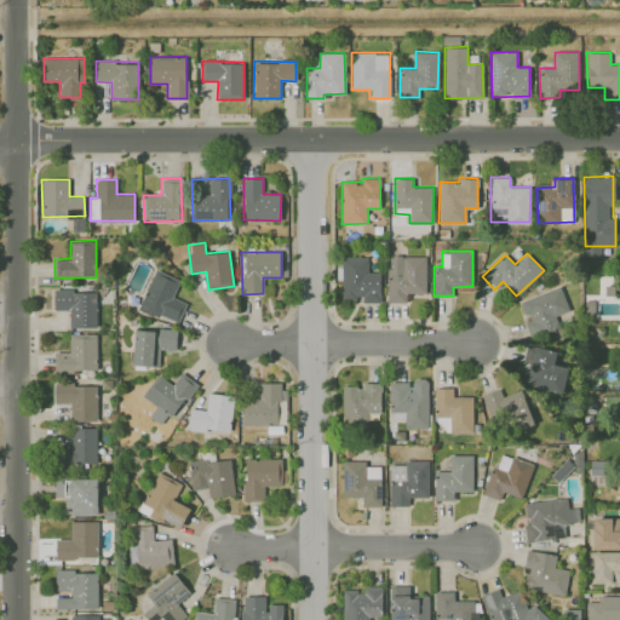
[(425,254),(386,256),(388,302),(407,302),(406,293),(426,293),(425,254)]
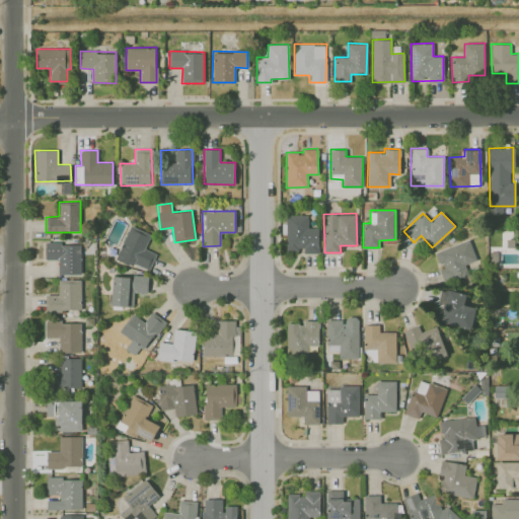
[(317,252),(318,227),(308,227),(308,215),(286,214),(286,250),(303,250),(303,252),(317,252)]
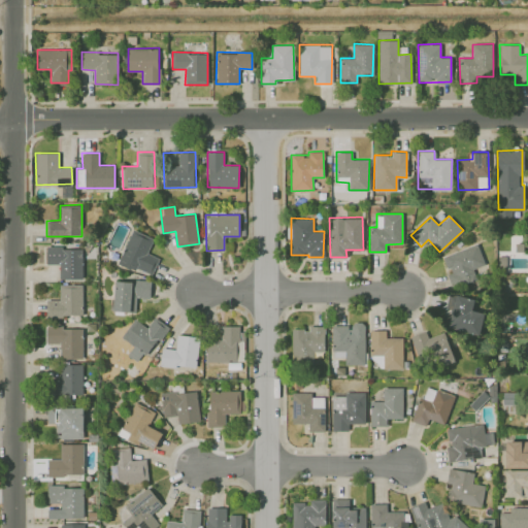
[(154,238),(132,229),(118,262),(151,276),(159,258),(147,253),(154,238)]
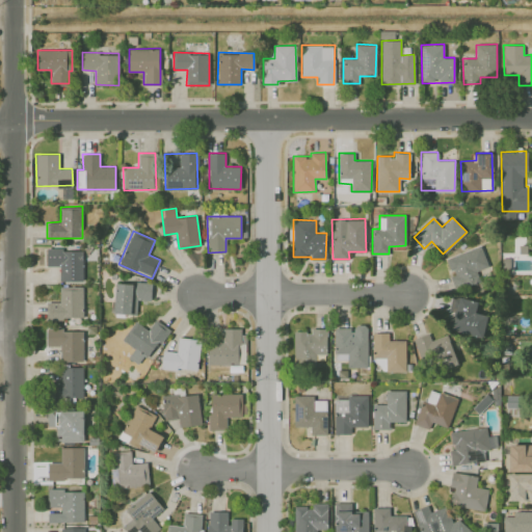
[(488,267),(480,245),(446,258),(453,274),(450,275),(455,290),(480,281),(476,271),(488,267)]
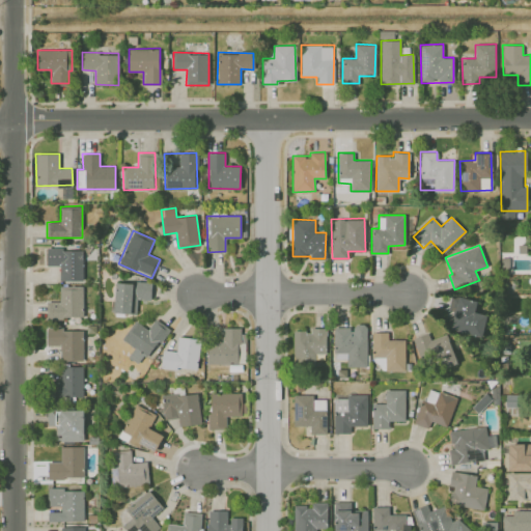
[(60,280),(83,280),(82,248),(47,249),(47,266),(59,266),(60,280)]
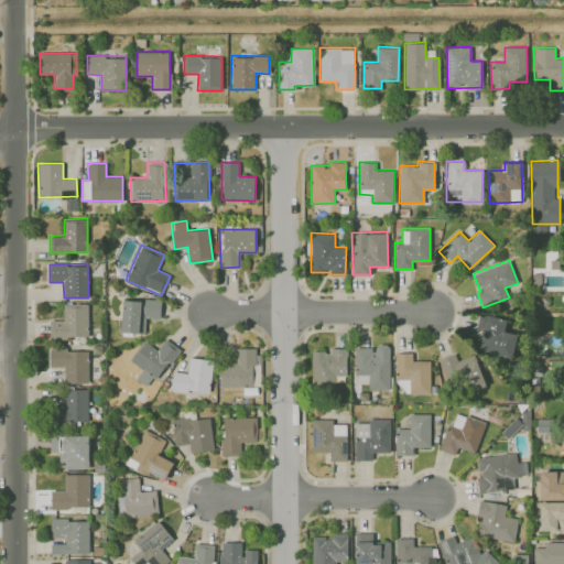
[(161,318),(161,300),(122,299),(121,333),(145,333),(145,317),(161,318)]
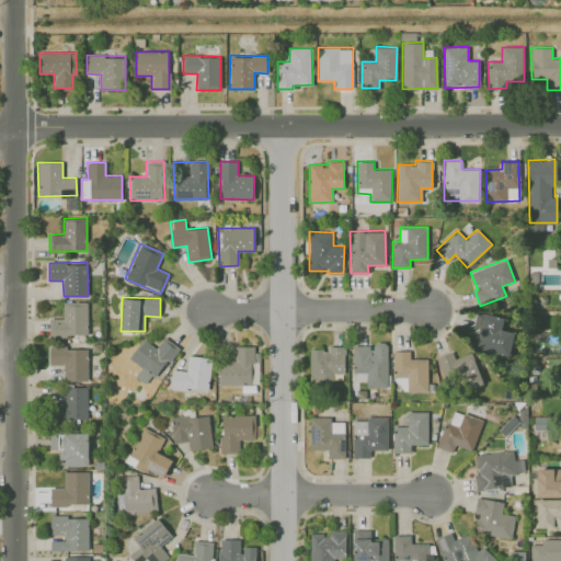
[(49,335),(88,334),(88,301),(64,302),(64,318),(48,318),(49,335)]
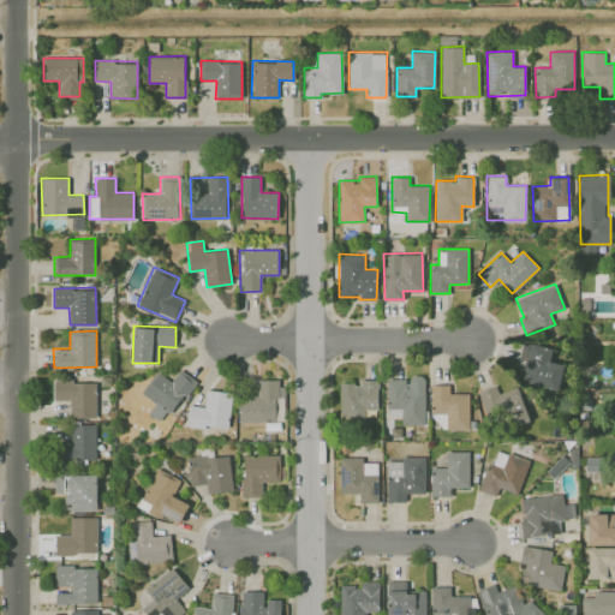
[(560,388),(562,363),(550,362),(553,346),(524,342),(518,382),(560,388)]
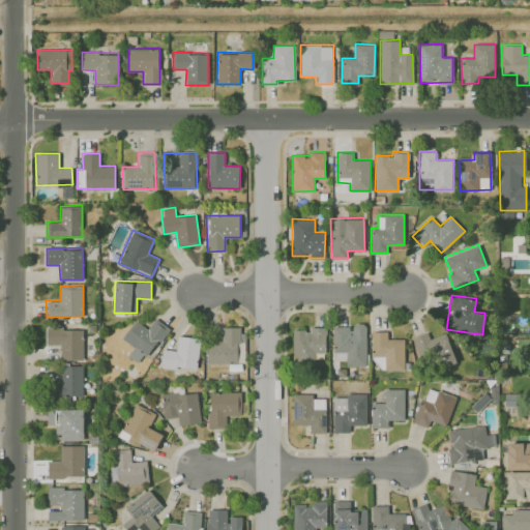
[(121,339),(134,347),(127,355),(138,362),(143,354),(147,357),(168,327),(155,318),(148,328),(135,320),(121,339)]
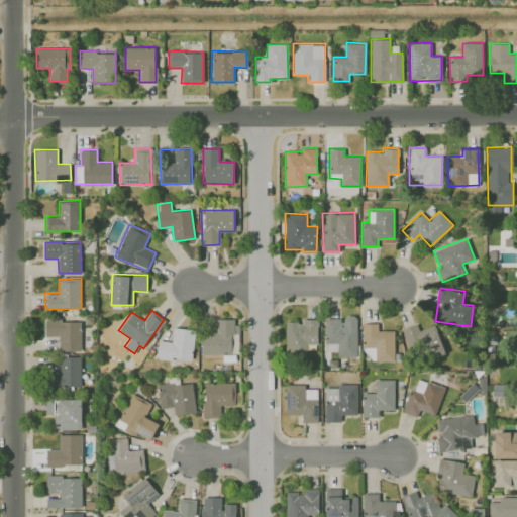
[(357,356),(356,315),(344,315),(344,318),(324,319),(325,343),(337,343),(337,356),(357,356)]
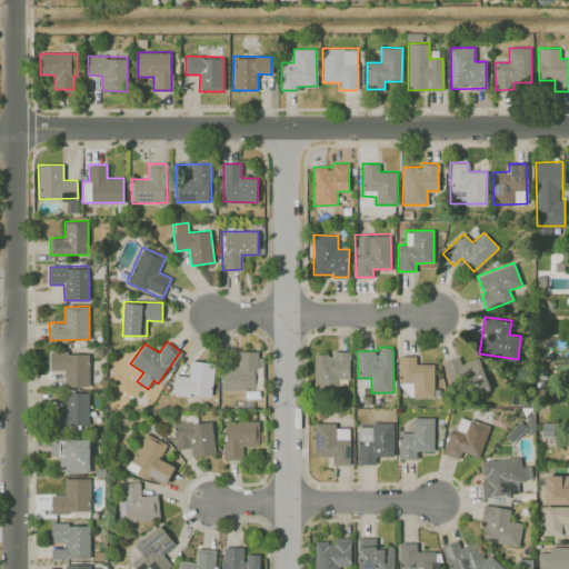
[(221,365),(222,390),(257,389),(256,351),(237,351),(237,365),(221,365)]
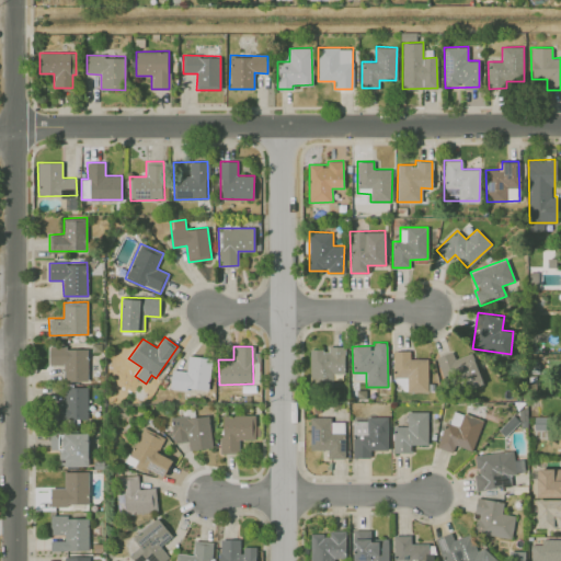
[(309,350),(310,384),(333,382),(332,374),(344,374),(344,346),(328,346),(328,348),(309,350)]
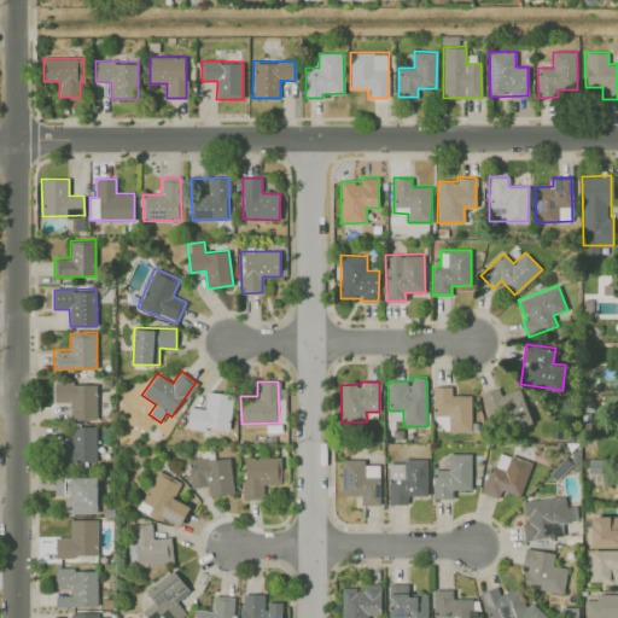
[(97,384),(56,383),(54,402),(70,402),(70,419),(97,419),(97,384)]
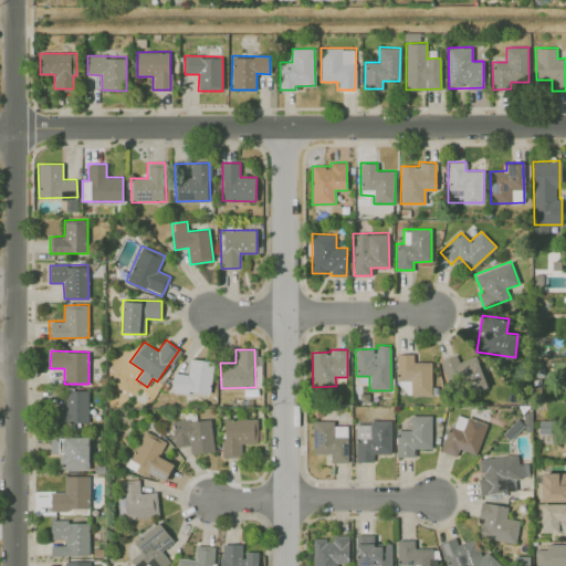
[(431,395),(431,362),(413,362),(413,354),(397,354),(396,381),(410,381),(410,395),(431,395)]
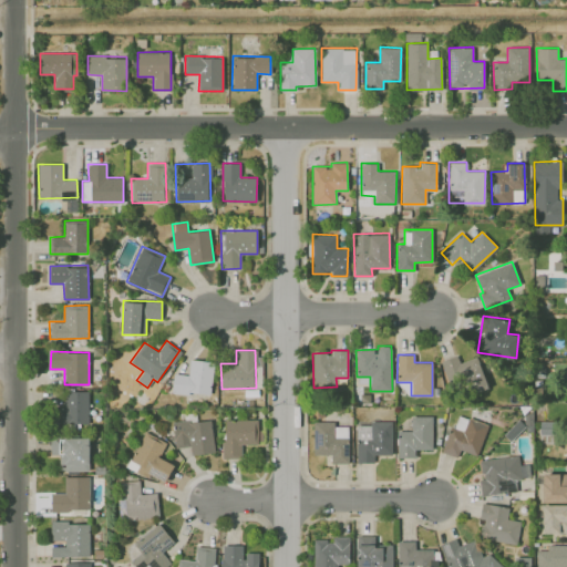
[(476,356),(460,362),(456,354),(440,361),(451,388),(460,384),(464,395),(488,387),(476,356)]
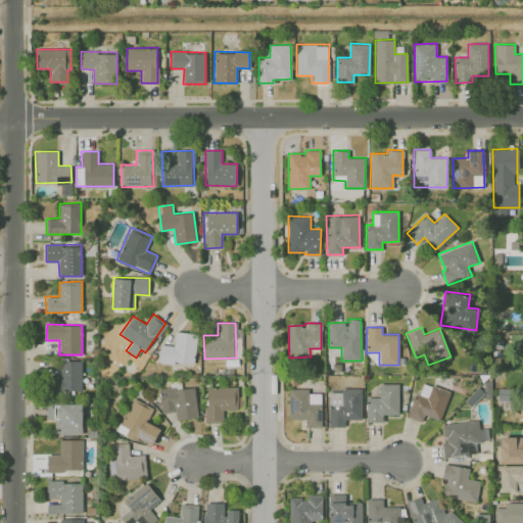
[(193,365),(197,334),(175,331),(173,346),(160,344),(158,361),(193,365)]
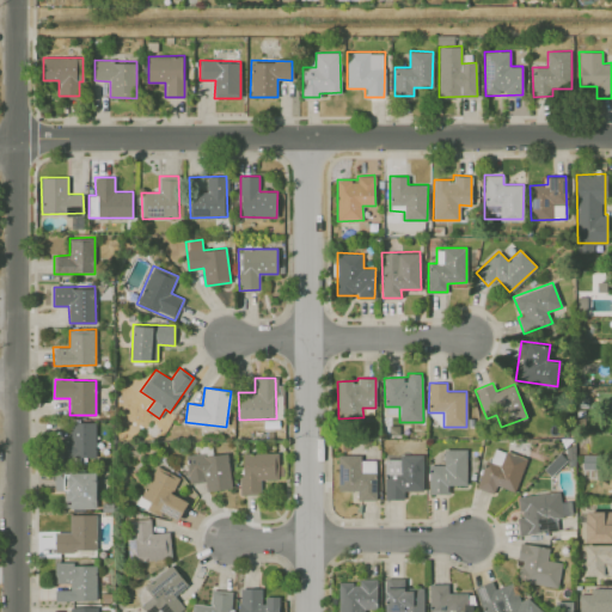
[(96,456),(95,421),(68,422),(69,457),(96,456)]
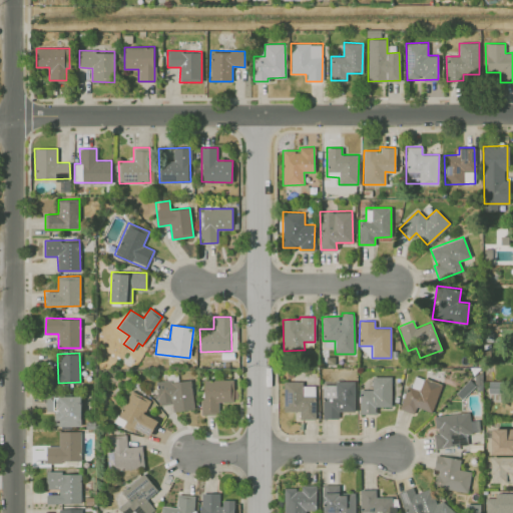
[(431,412),(442,384),(416,375),(410,391),(406,390),(399,408),(414,414),(416,407),(431,412)]
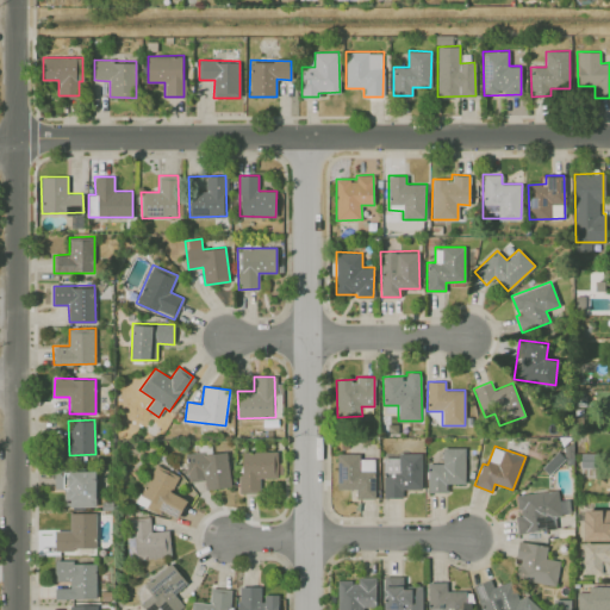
[(428,462),(428,492),(447,492),(447,483),(465,484),(466,448),(443,447),(442,464),(428,462)]
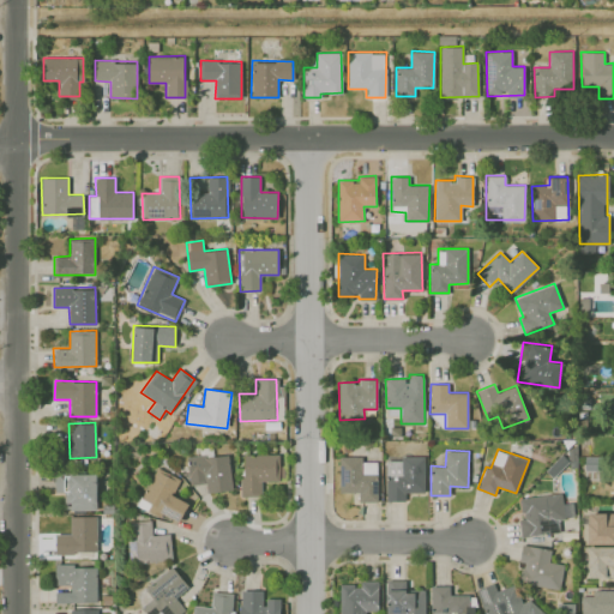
[(233,489),(228,453),(186,458),(190,485),(205,483),(206,493),(233,489)]
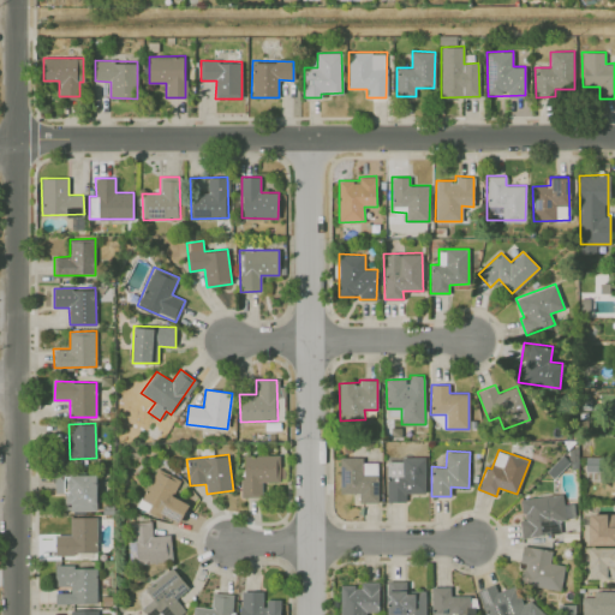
[(280,454),(243,455),(243,496),(262,496),(262,482),(280,482),(280,454)]
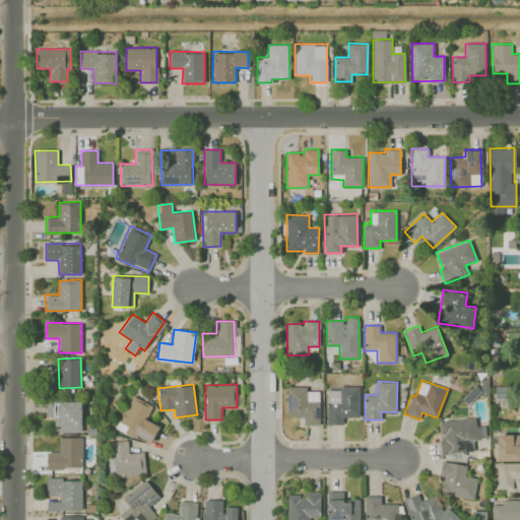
[(319,425),(320,391),(307,390),(307,386),(287,386),(287,416),(304,417),(304,425),(319,425)]
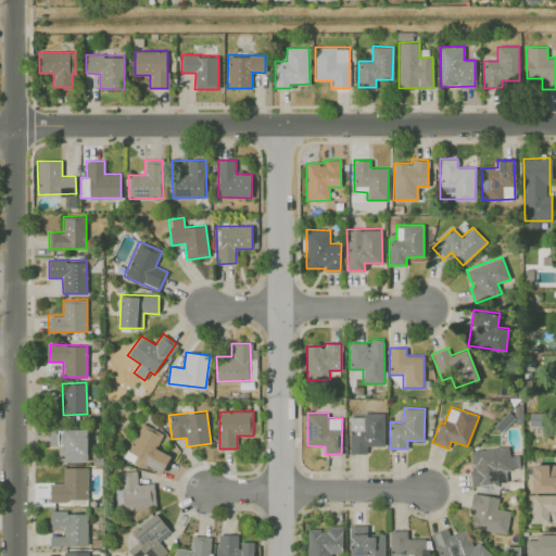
[(349,415),(350,454),(367,453),(367,445),(384,445),(383,414),(349,415)]
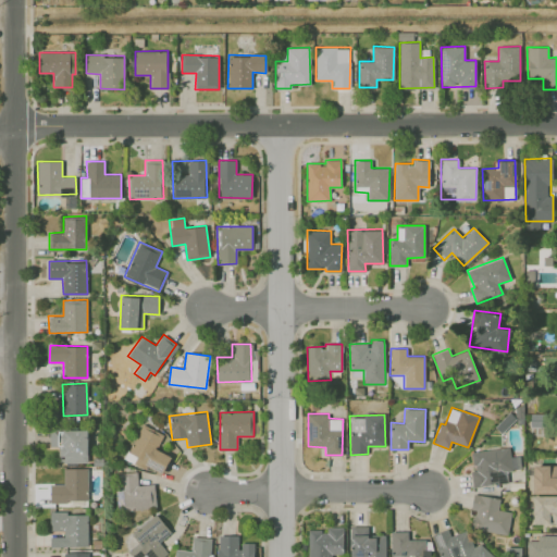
[(163,433),(140,423),(125,458),(162,474),(171,456),(157,449),(163,433)]
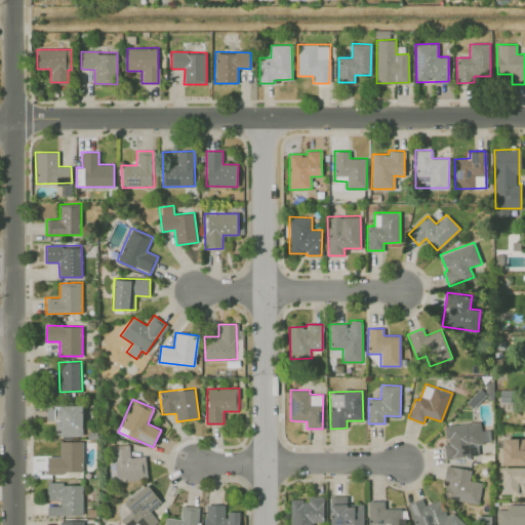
[(83,406),(47,405),(47,421),(55,421),(55,436),(82,436),(83,406)]
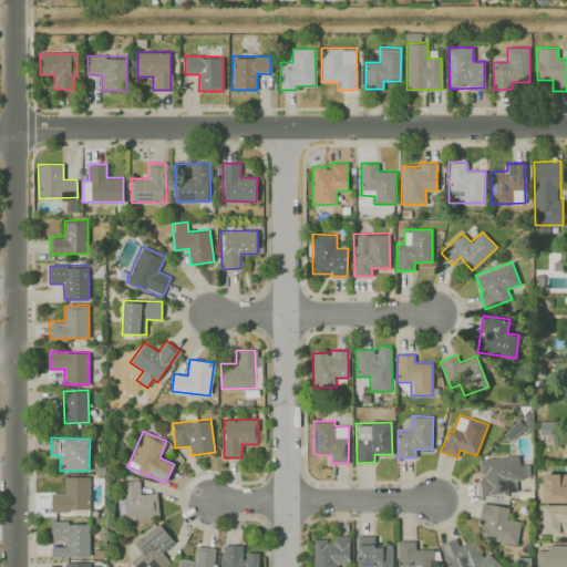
[(480,459),(481,480),(480,480),(481,495),(517,492),(515,477),(529,476),(528,464),(519,465),(518,455),(480,459)]
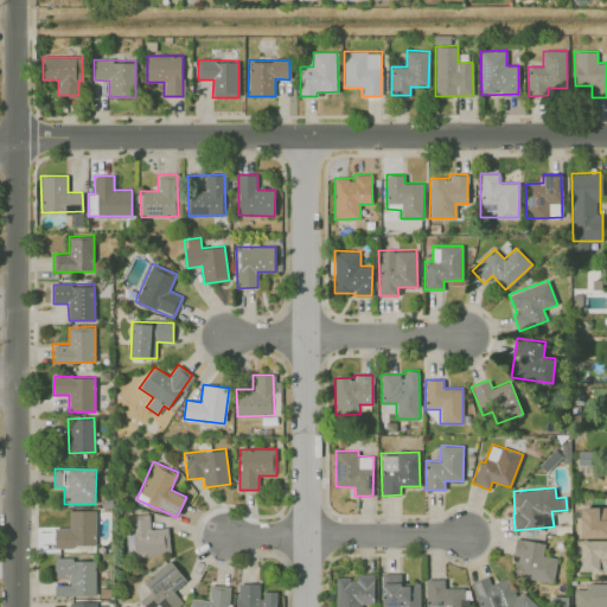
[(606,506),(581,506),(580,537),(606,537),(606,506)]
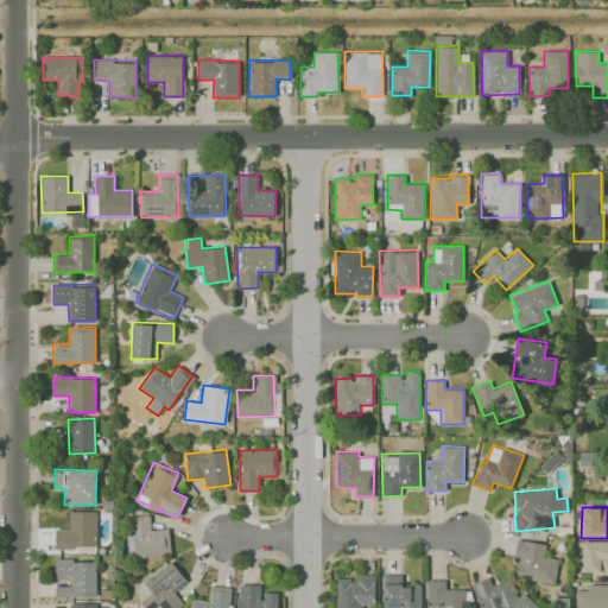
[(95,511),(69,511),(69,529),(55,529),(55,550),(96,549),(95,511)]
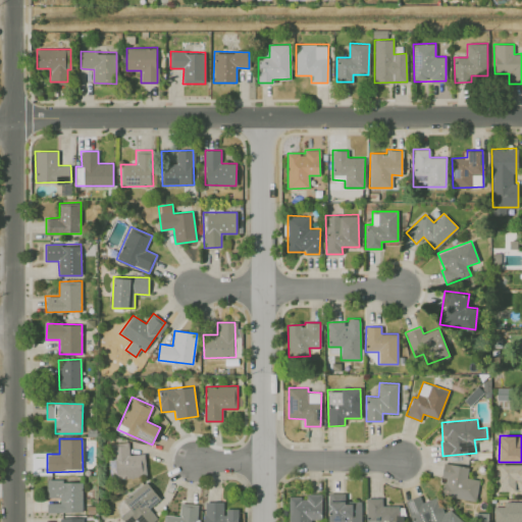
[(145,454),(128,455),(128,441),(113,442),(115,477),(146,476),(145,454)]
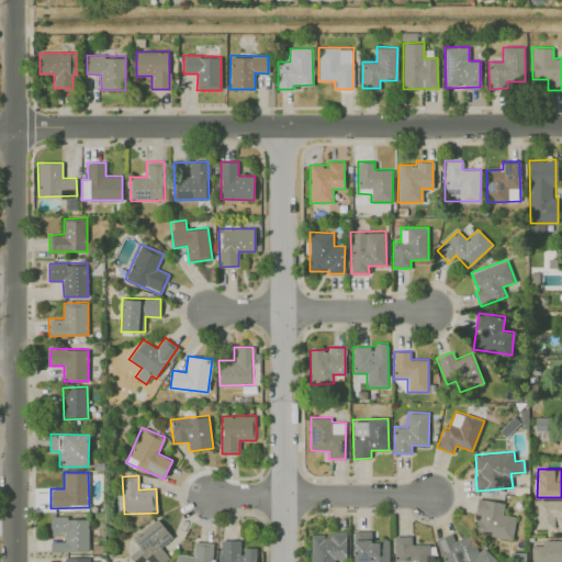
[(503,514),(504,502),(476,498),(475,515),(478,515),(475,534),(513,538),(515,515),(503,514)]
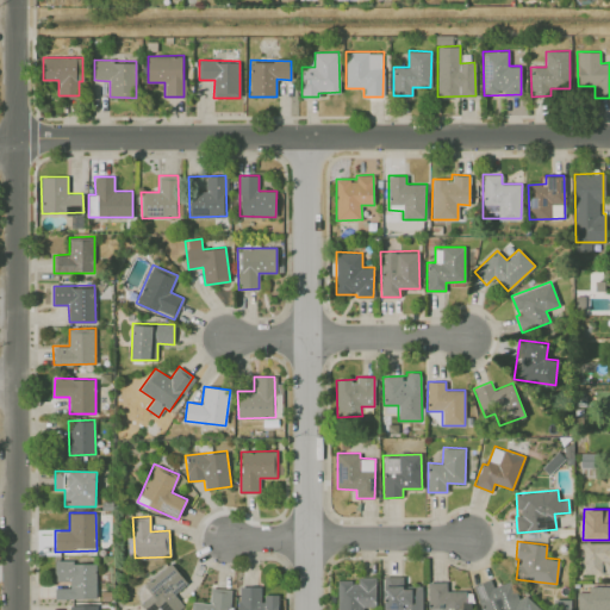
[(584,573),(609,573),(609,542),(584,542),(584,573)]
